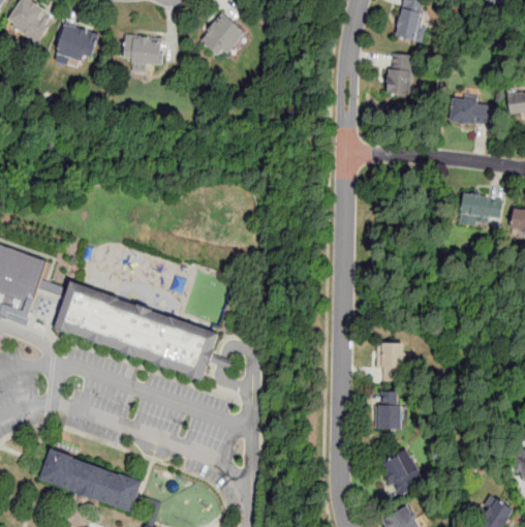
[(25,0),(44,12),(41,17),(52,24),(38,44),(6,24),(22,0),(25,0)]
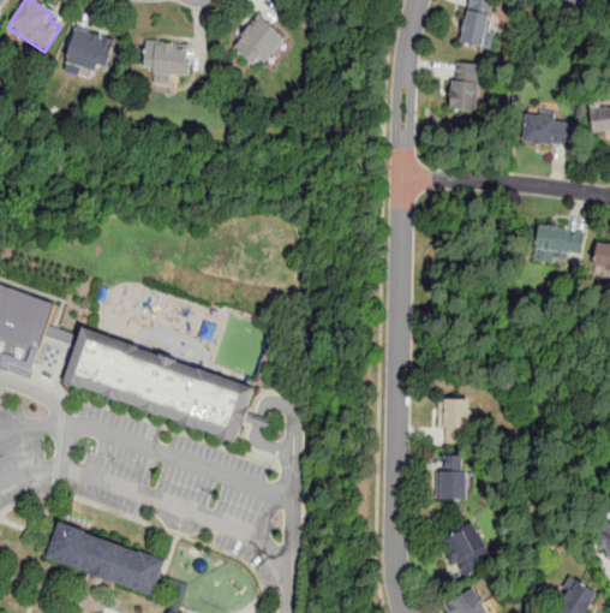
[(490,47),(494,29),(488,28),(494,0),(470,0),(461,40),(490,47)]
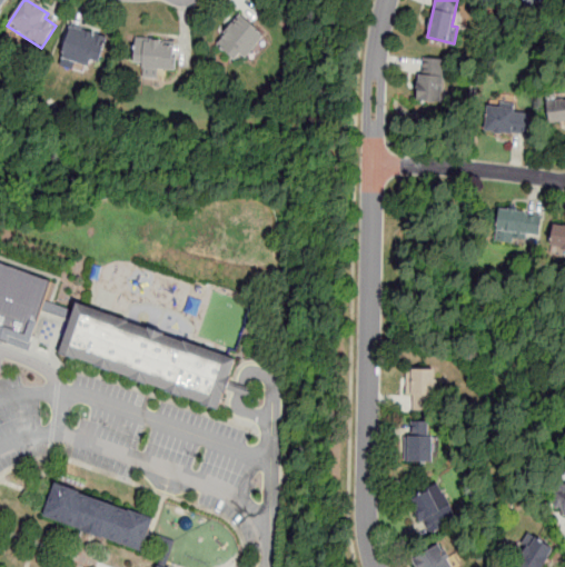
[(239,17),(215,46),(235,62),(240,57),(245,61),(264,38),(239,17)]
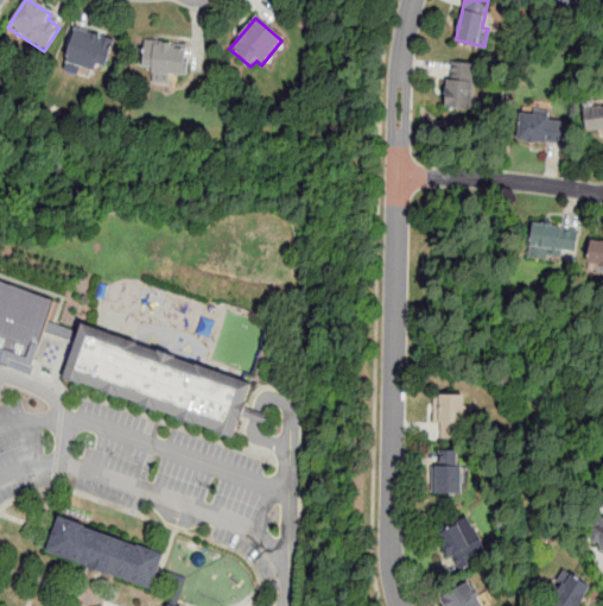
[(94,74),(96,67),(105,69),(113,40),(73,29),(62,64),(94,74)]
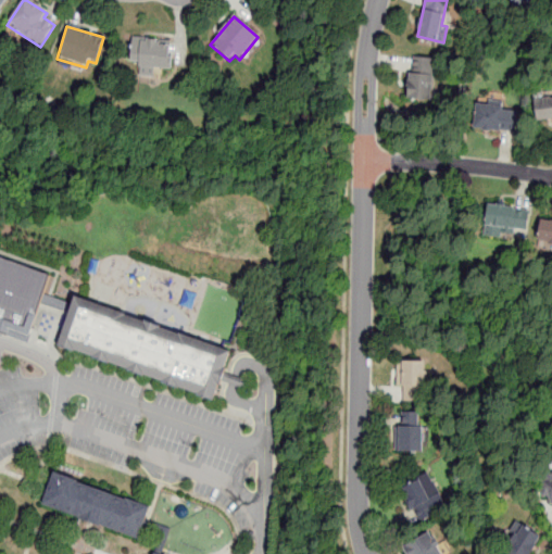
[(167,71),(168,41),(129,39),(128,64),(137,65),(137,70),(167,71)]
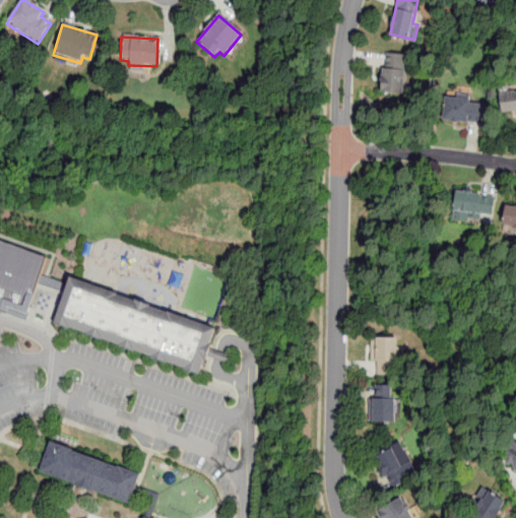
[(402,91),(405,53),(385,52),(384,66),(382,66),(380,89),(402,91)]
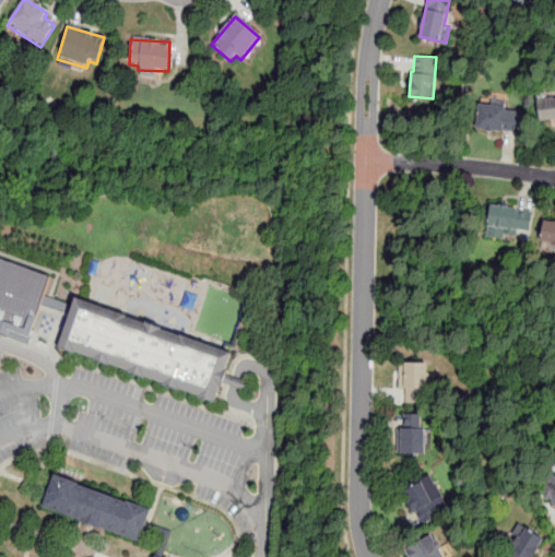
[(554,96),(535,98),(539,119),(554,117),(554,96)]
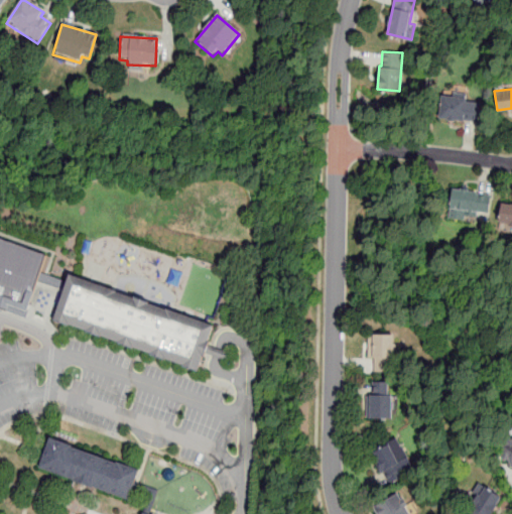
[(440,117),(442,95),(467,98),(466,101),(481,102),(479,118),(464,117),(464,120),(440,117)]
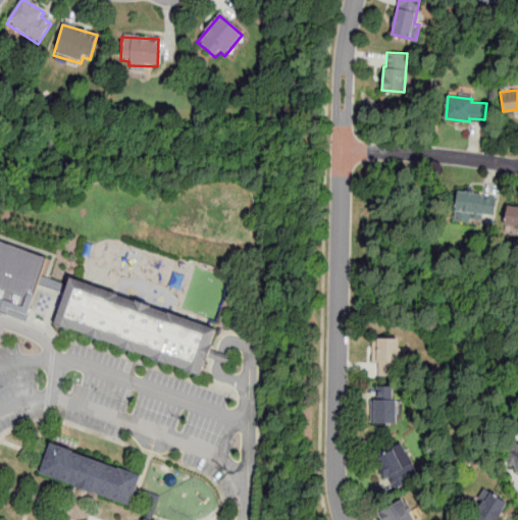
[(454,209),(457,191),(495,197),(493,215),(454,209)]
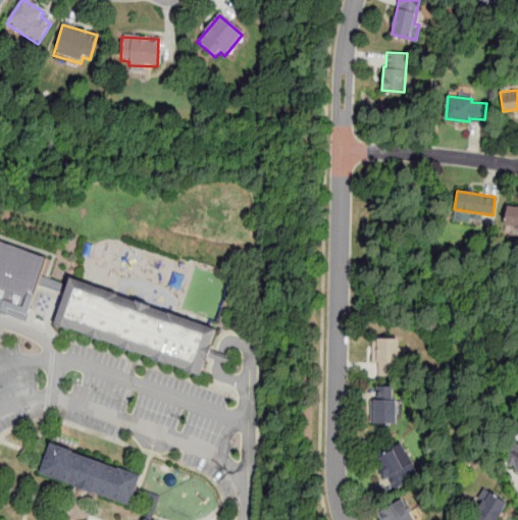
[(517,224),(504,222),(506,204),(517,205),(517,224)]
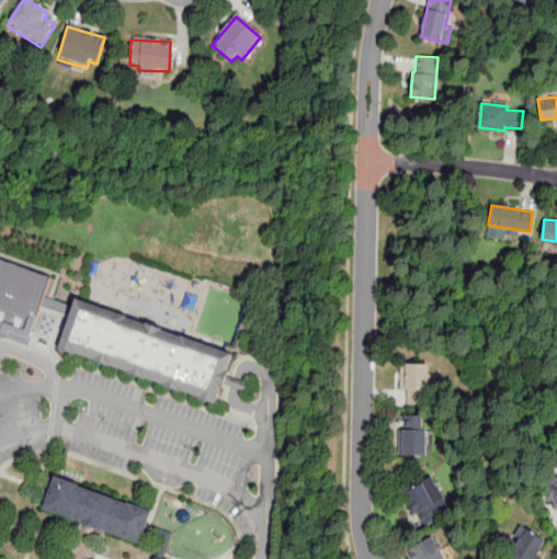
[(47,273),(0,257),(0,333),(29,343),(43,297),(41,296),(47,273)]
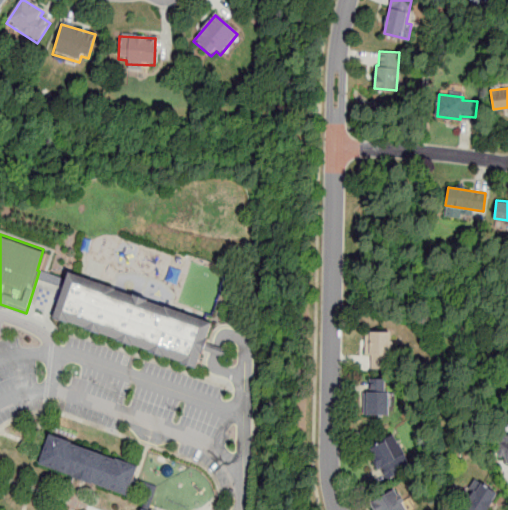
[(203,350),(223,357),(226,349),(206,342),(212,323),(68,272),(52,316),(197,368),(203,350)]
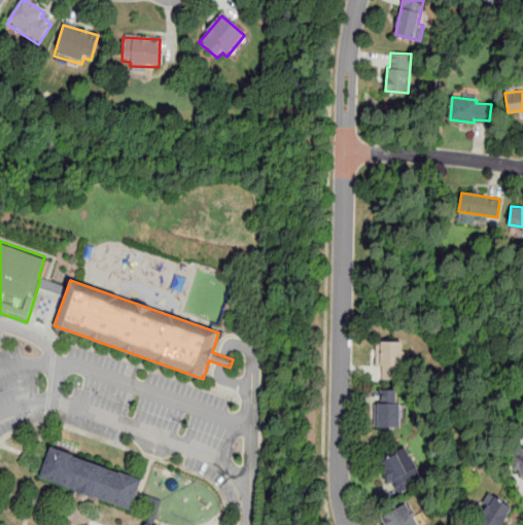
[(380,379),(381,341),(404,342),(403,365),(398,365),(398,379),(380,379)]
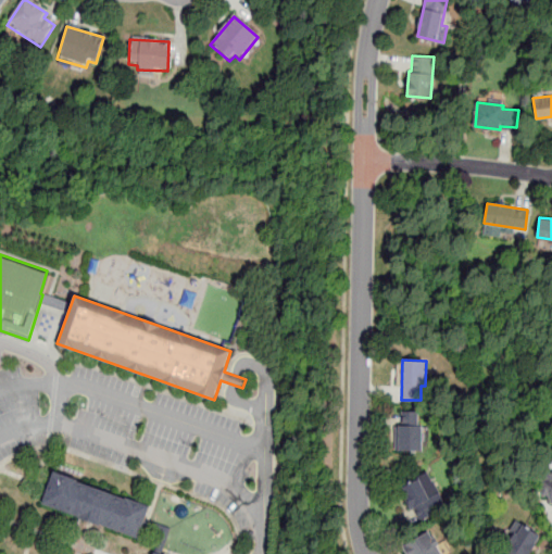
[(399,451),(399,425),(402,425),(402,412),(419,412),(419,426),(424,426),(423,451),(399,451)]
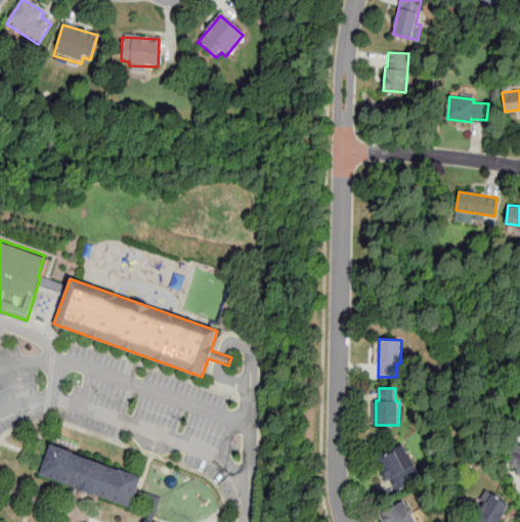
[(133,495),(135,489),(140,477),(49,444),(38,474),(129,507),(133,495)]
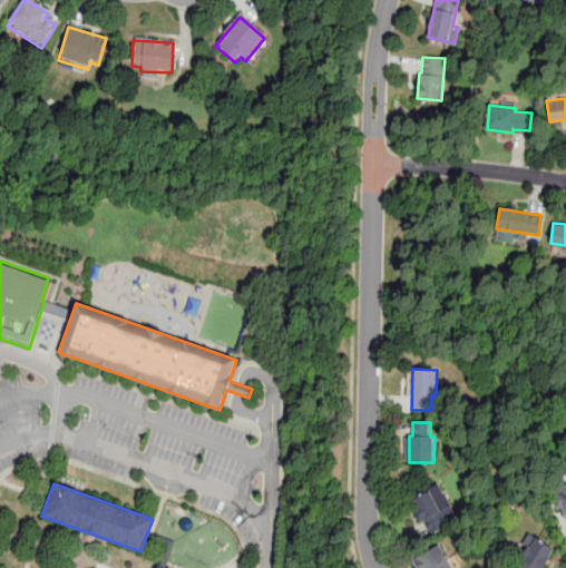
[(428,535),(412,499),(430,491),(439,510),(450,506),(457,521),(428,535)]
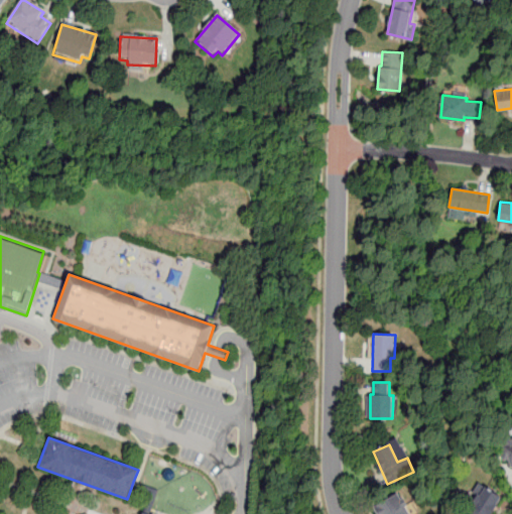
[(511,444),(500,447),(503,463),(509,461),(510,468),(511,467),(511,444)]
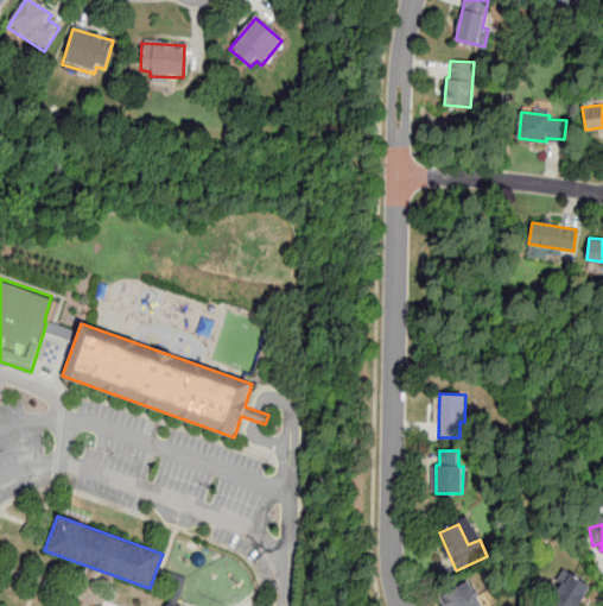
[(154,575),(175,582),(167,605),(170,605),(173,605),(183,578),(157,568),(154,575)]
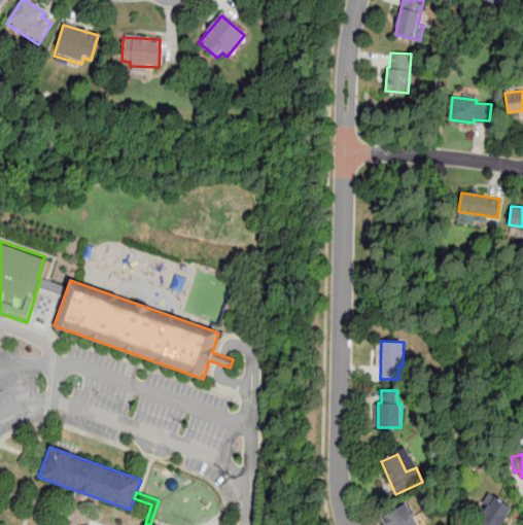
[(499,524),(512,508),(496,498),(478,524),(499,524)]
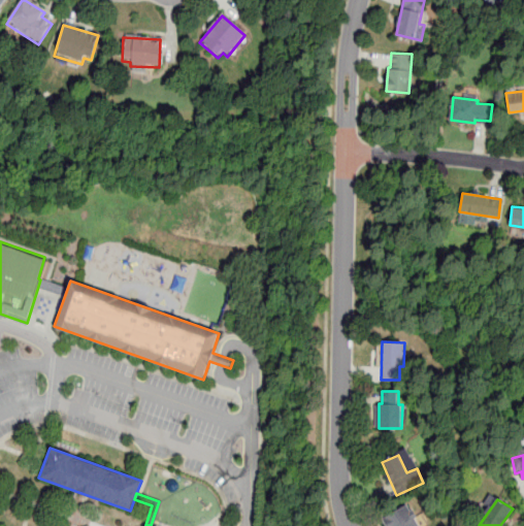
[(385,525),(382,520),(408,505),(419,525),(385,525)]
